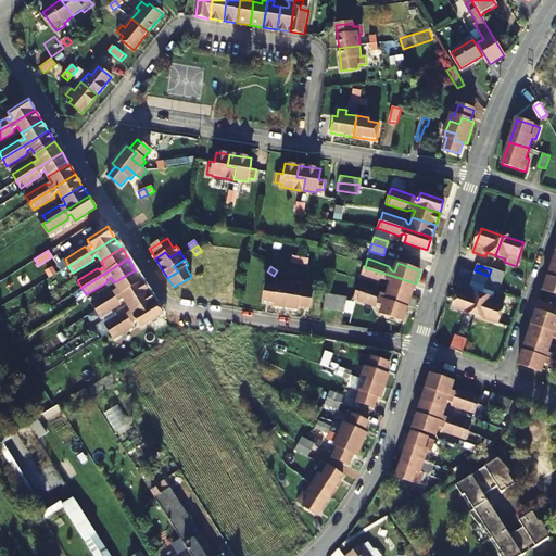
[(365,267),(362,276),(383,282),(388,280),(391,281),(389,288),(412,295),(416,283),(365,267)]
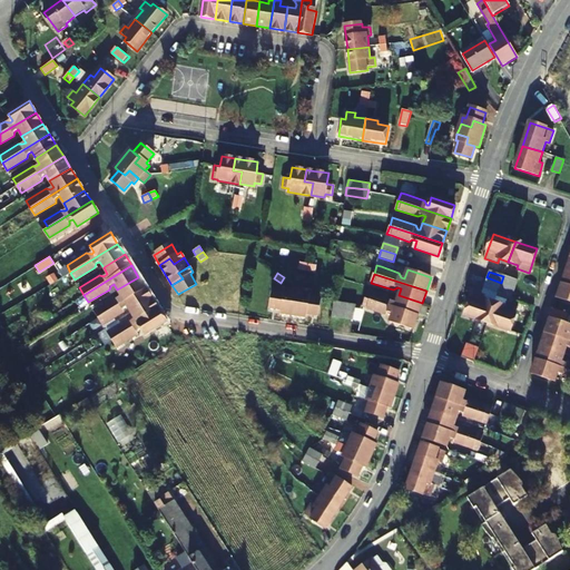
[(501,283),(514,287),(517,281),(503,276),(501,283)]
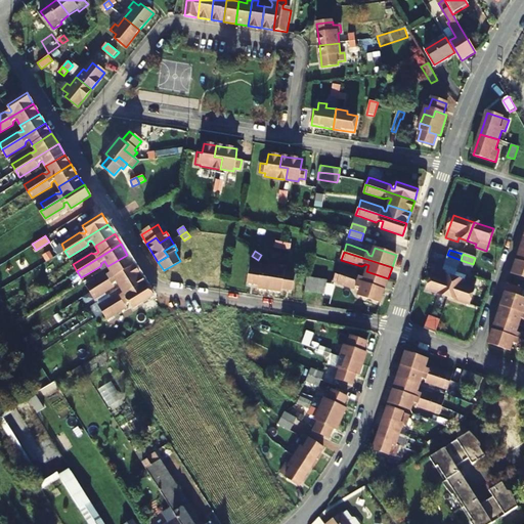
[(86,286),(90,292),(133,265),(127,255),(107,266),(112,272),(107,274),(104,273),(86,286)]
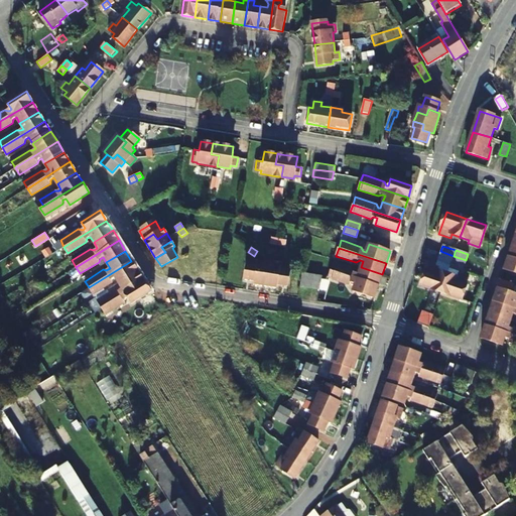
[(440,251),(438,258),(452,262),(454,256),(440,251)]
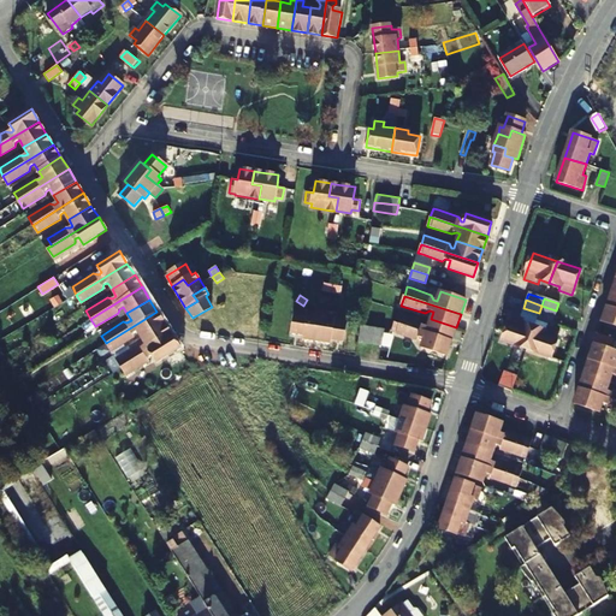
[(306,336),(304,339),(330,344),(331,339),(332,330),(325,329),(327,315),(329,308),(318,306),(317,313),(314,327),(307,326),(306,336)]
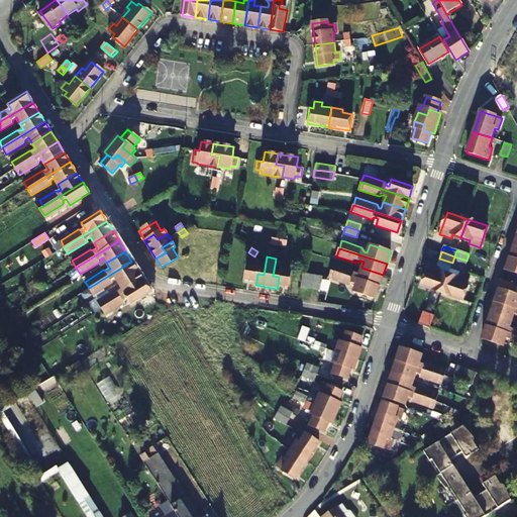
[(467,261),(454,256),(452,263),(466,267),(467,261)]
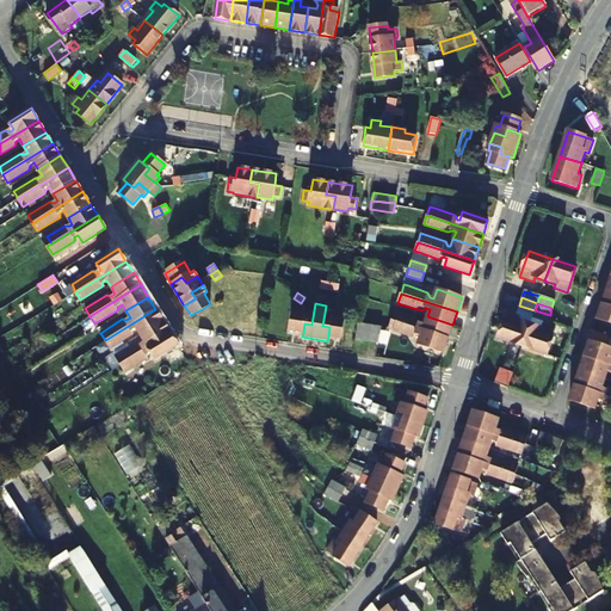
[(610,308),(603,306),(597,320),(610,325),(610,308)]
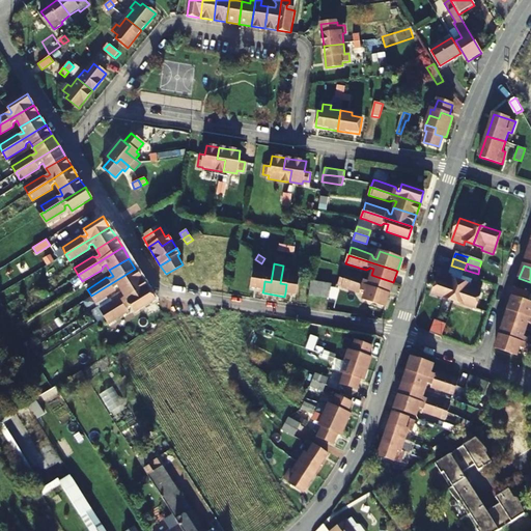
[(135,269),(91,296),(95,302),(114,291),(115,286),(118,285),(122,290),(142,279),(135,269)]
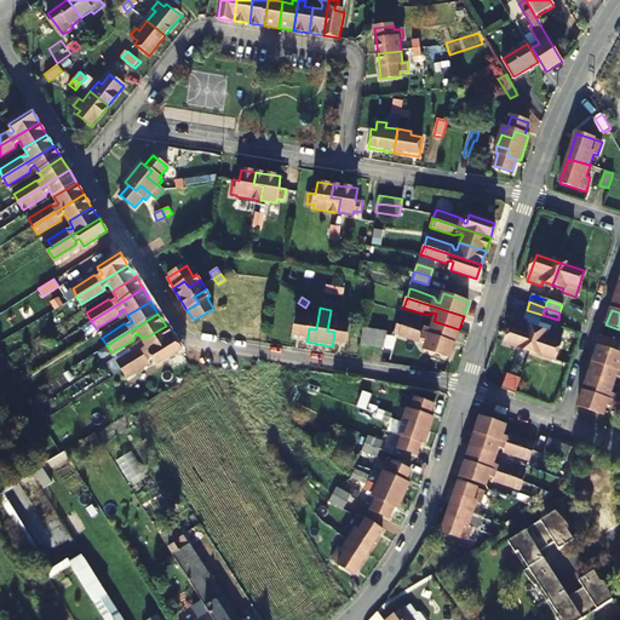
[(311,314),(310,319),(298,316),(294,336),(308,338),(309,328),(316,329),(319,315),(311,314)]
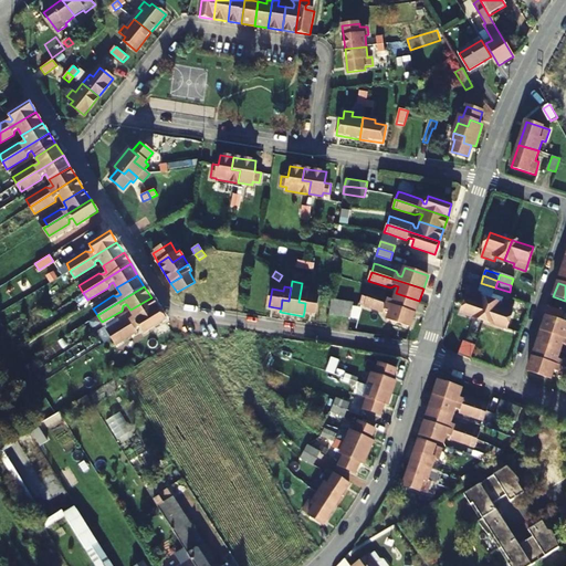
[(304,312),(315,314),(317,296),(314,296),(315,289),(307,286),(306,291),(301,290),(299,302),(305,303),(304,312)]
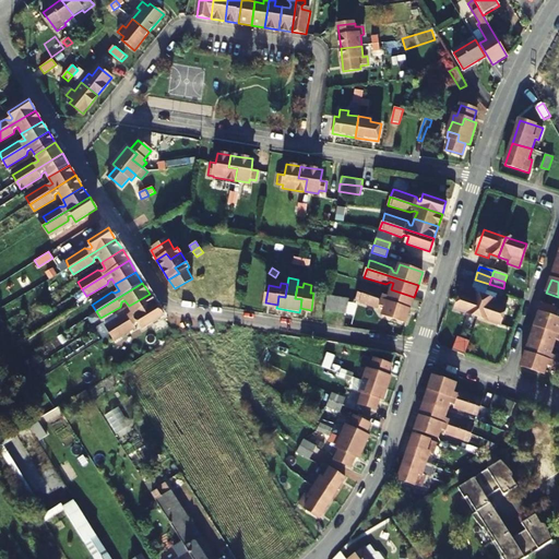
[(358,293),(409,310),(414,297),(391,289),(389,297),(385,295),(383,292),(361,284),(358,293)]
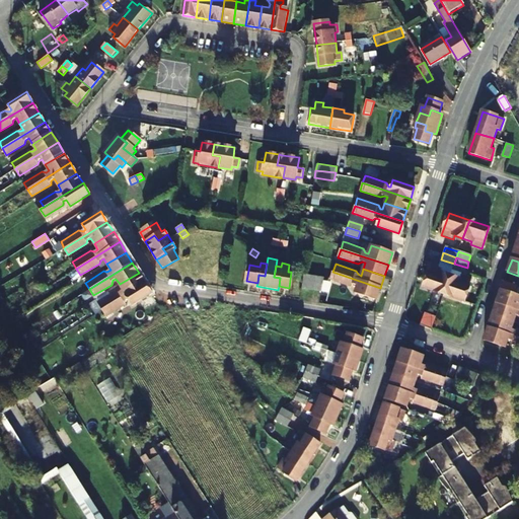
[(442,271),(431,267),(424,288),(444,295),(450,275),(441,272),(442,271)]
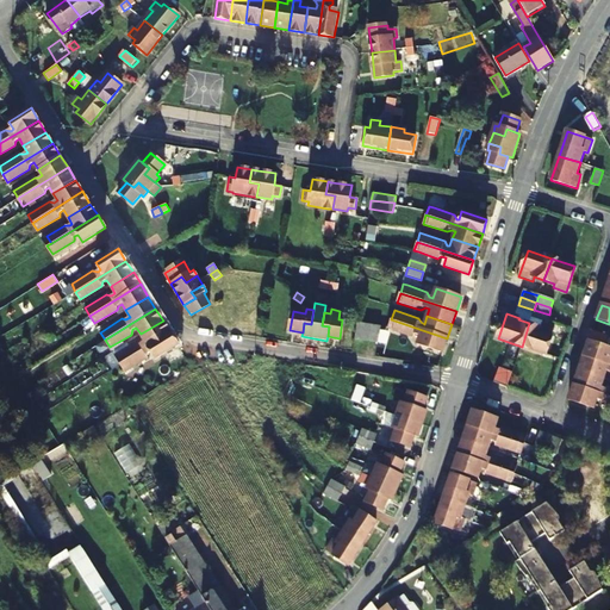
[(419,336),(417,344),(442,353),(447,338),(391,319),(388,329),(392,330),(412,336),(416,335),(419,336)]
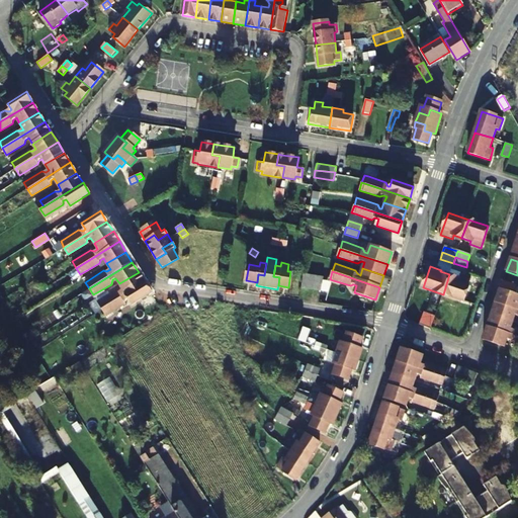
[(139,272),(119,283),(122,289),(119,291),(115,290),(97,303),(101,309),(145,281),(139,272)]
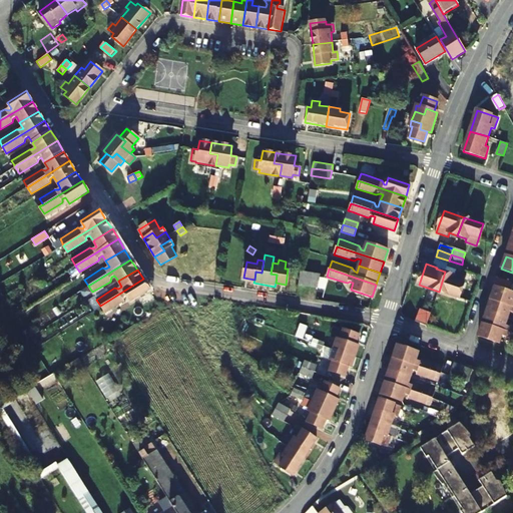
[(314,275),(308,274),(301,272),(299,285),(305,286),(312,287),(318,288),(321,276),(314,275)]
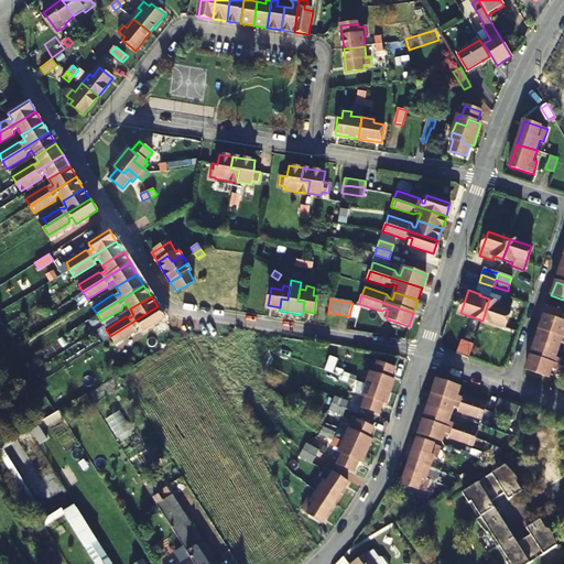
[(489,299),(483,321),(503,328),(512,304),(499,300),(499,303),(489,299)]
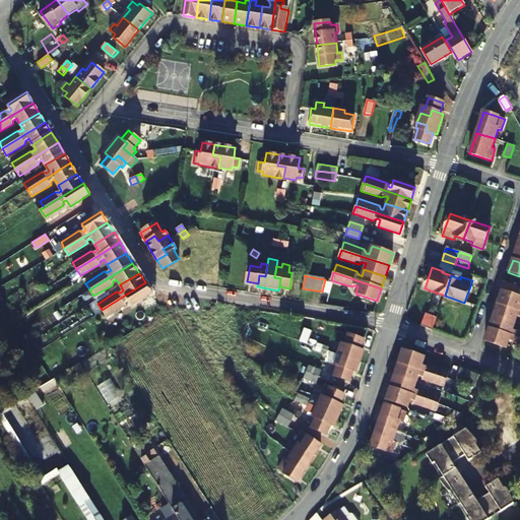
[(133,305),(151,294),(145,282),(102,310),(107,316),(125,305),(125,302),(129,299),(133,305)]
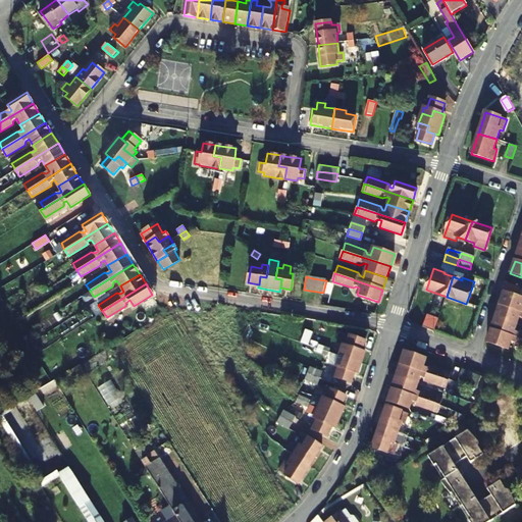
[(521,299),(504,293),(500,305),(521,312),(521,299)]
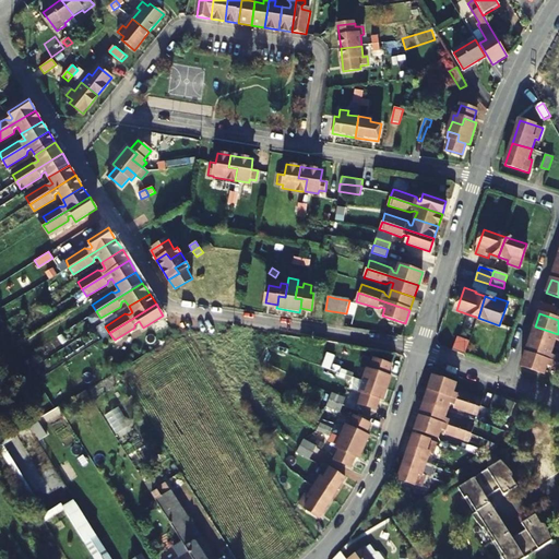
[(558,334),(535,326),(531,340),(554,348),(556,342),(558,342),(558,334)]
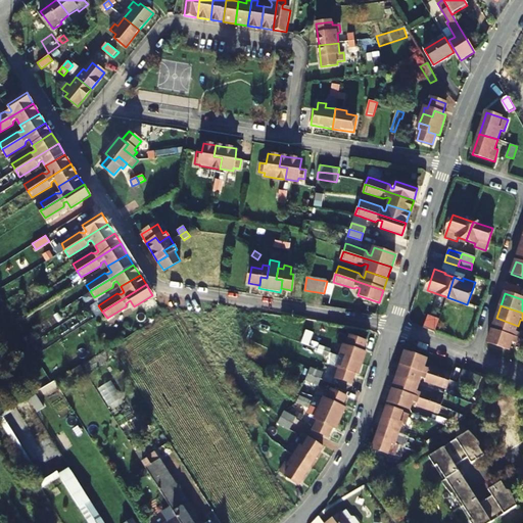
[(496,318),(492,330),(522,340),(522,332),(518,333),(516,332),(518,326),(496,318)]
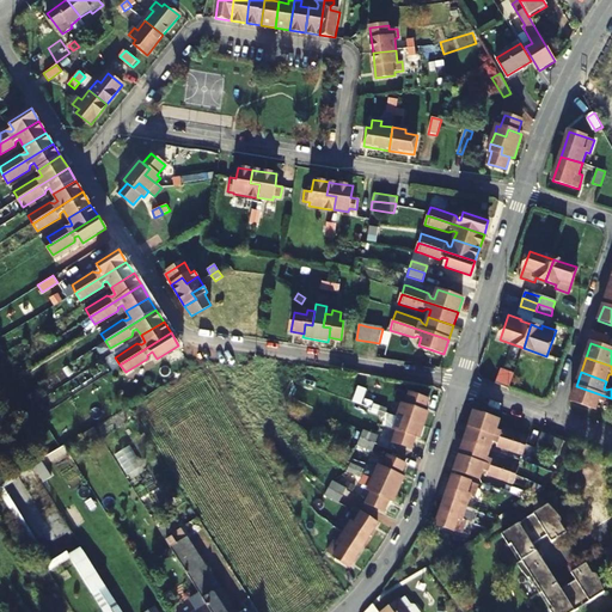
[(513,379),(509,389),(526,395),(530,386),(513,379)]
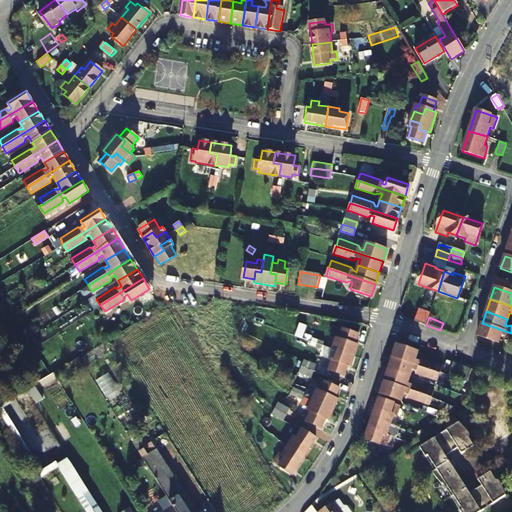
[(511,341),(511,333),(482,323),(478,336),(499,343),(501,337),(503,337),(505,340),(511,341)]
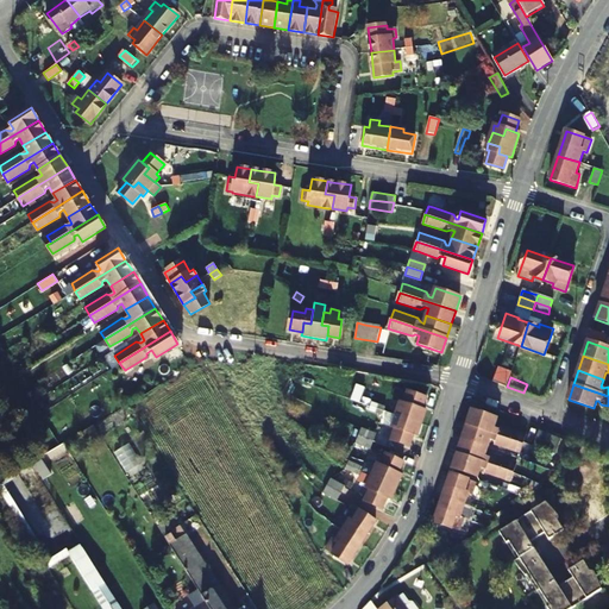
[(355,389),(351,397),(358,401),(362,391),(355,389)]
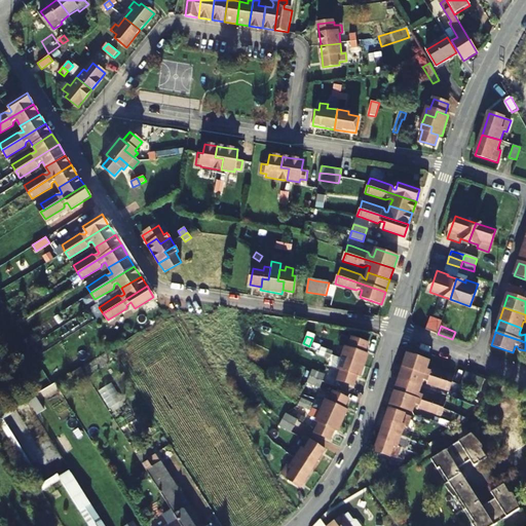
[(357,351),(364,354),(367,343),(351,338),(348,348),(345,347),(343,353),(354,358),(357,351)]
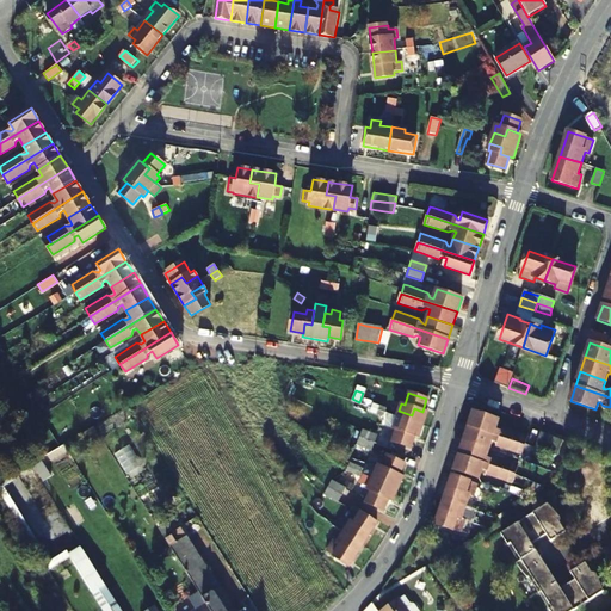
[(387,407),(374,402),(371,411),(384,414),(387,407)]
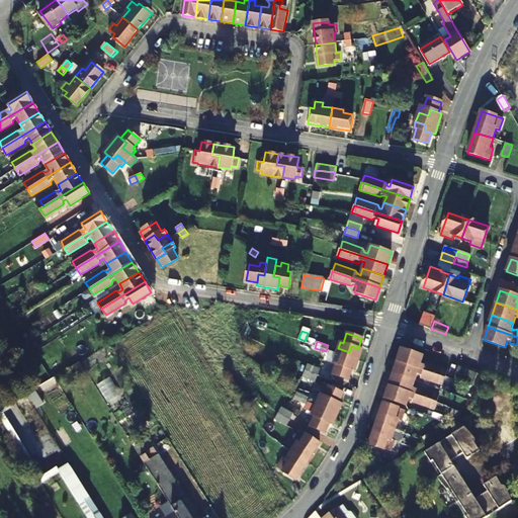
[(349,352),(338,348),(335,356),(346,360),(344,366),(351,368),(355,369),(361,350),(358,349),(351,346),(349,352)]
